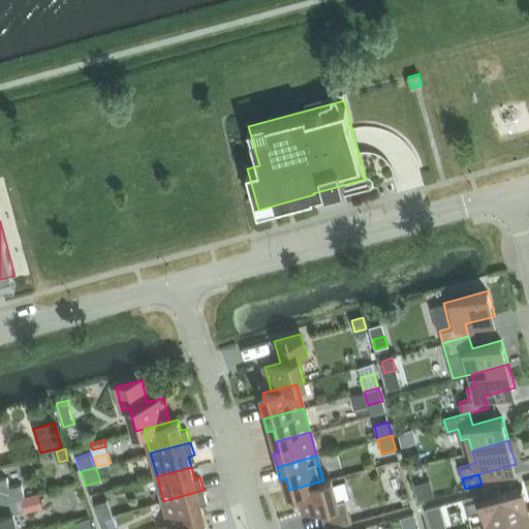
[(0,502),(21,497),(22,497),(25,496),(21,484),(9,487),(7,477),(0,478),(0,502)]
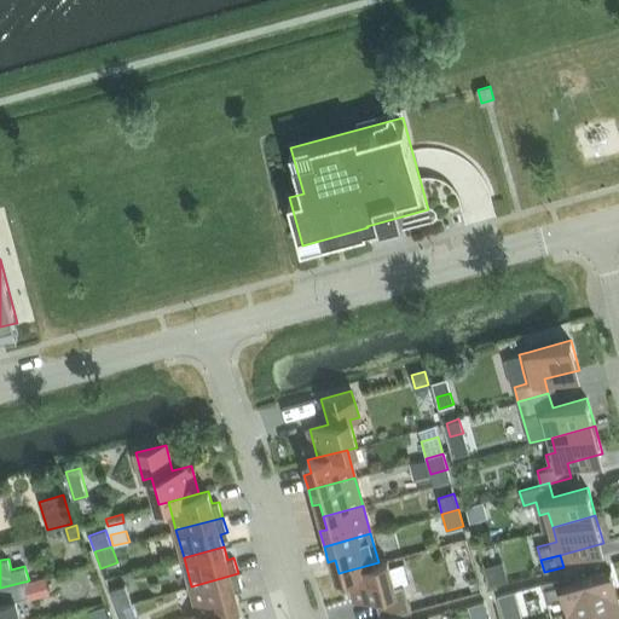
[(387,560),(379,562),(347,571),(356,599),(374,594),(381,618),(411,611),(404,584),(394,586),(387,560)]
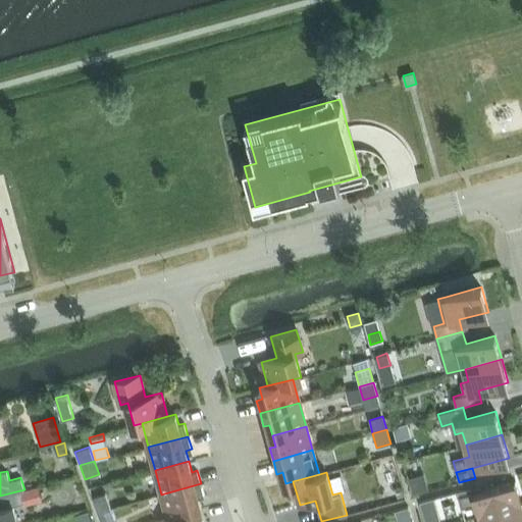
[(477,504),(481,517),(521,506),(515,481),(459,497),(462,508),(477,504)]
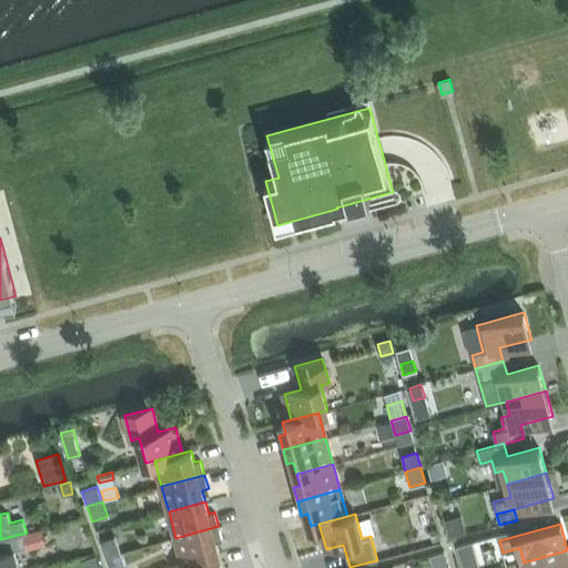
[(222,540),(219,526),(175,538),(182,564),(211,556),(219,554),(216,541),(222,540)]
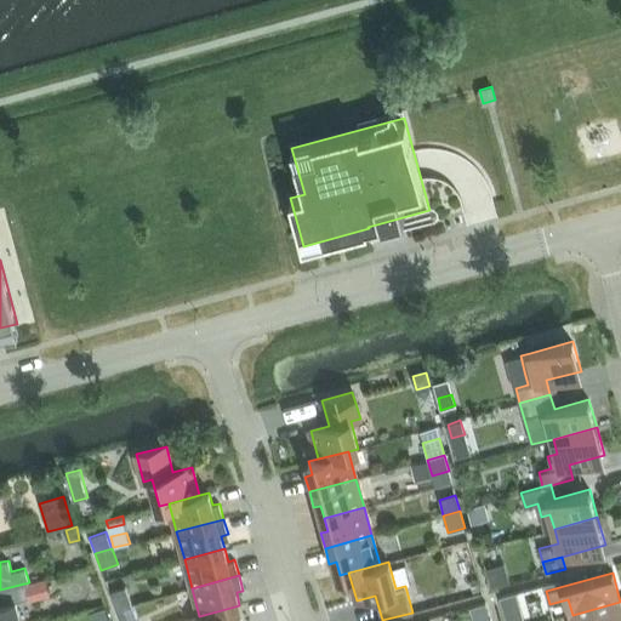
[(29,582),(26,584),(29,596),(50,590),(46,577),(29,582)]
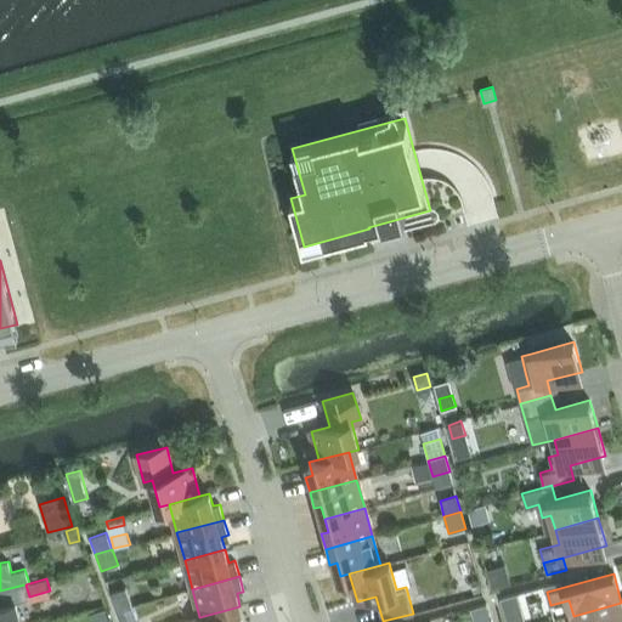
[(0,621),(20,621),(16,603),(28,599),(24,584),(0,591),(0,621)]
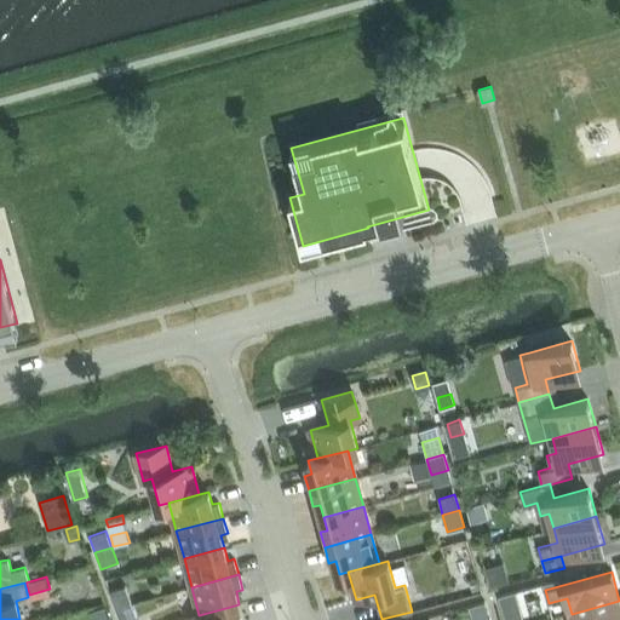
[(115,608),(131,602),(125,586),(109,592),(115,608)]
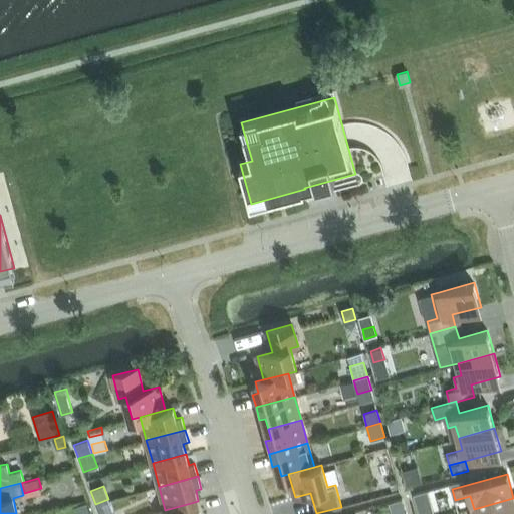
[(427,491),(414,495),(418,508),(431,504),(427,491)]
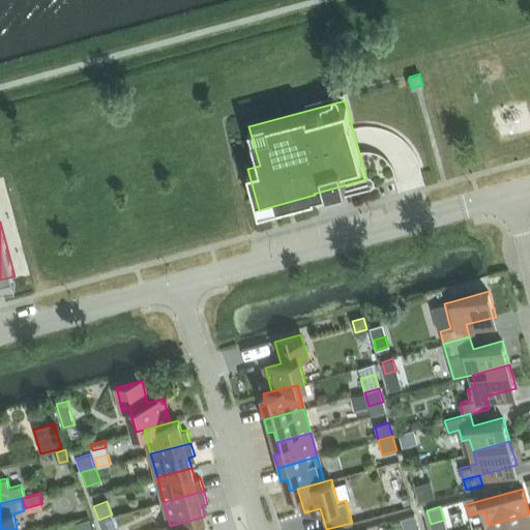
[(529,529),(529,514),(529,513),(489,525),(490,529),(529,529)]
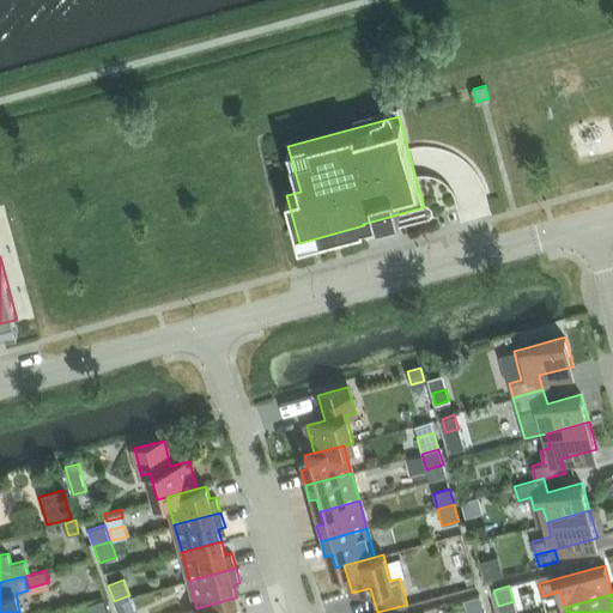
[(129,595),(114,601),(117,612),(129,612),(135,611),(129,595)]
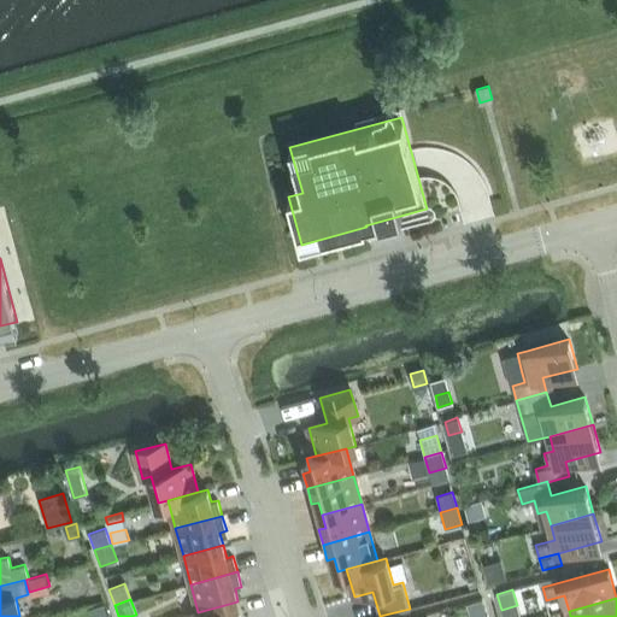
[(104,601),(89,607),(92,616),(101,616),(109,615),(104,601)]
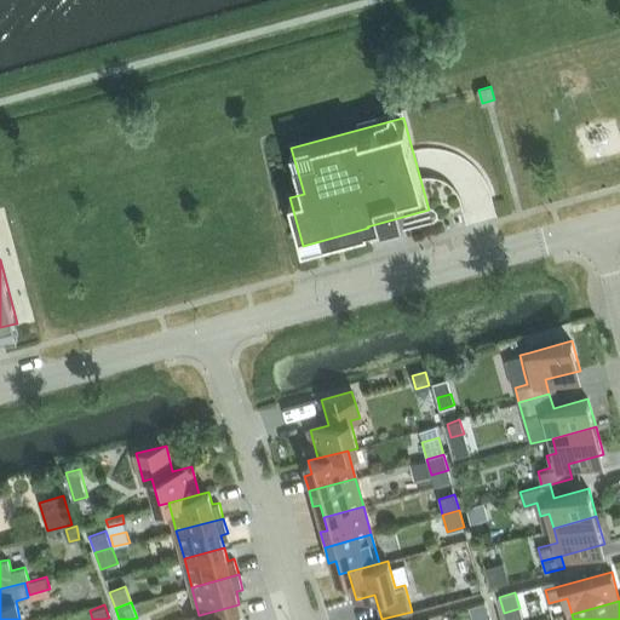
[(240,619),(241,618),(234,619),(230,607),(199,615),(190,618),(190,619),(240,619)]
